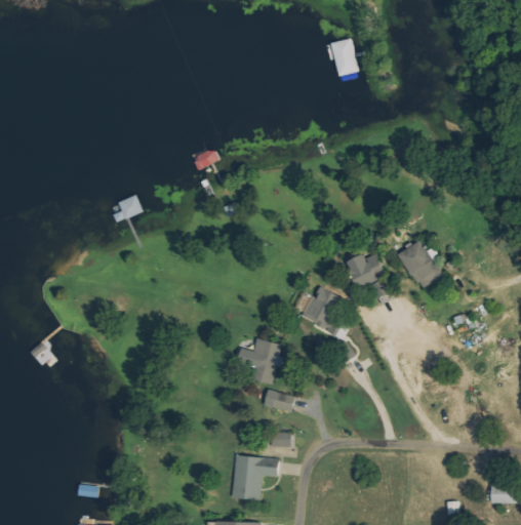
[(359,72),(351,39),(330,44),(339,77),(359,72)]
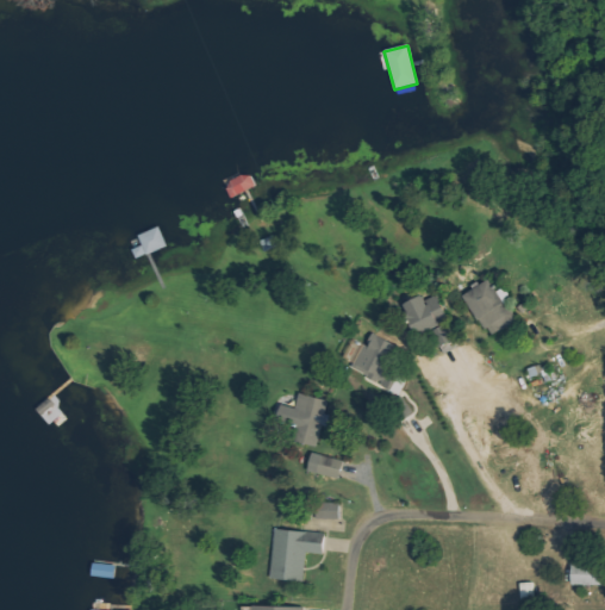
[(255,188),(251,174),(223,182),(228,197),(255,188)]
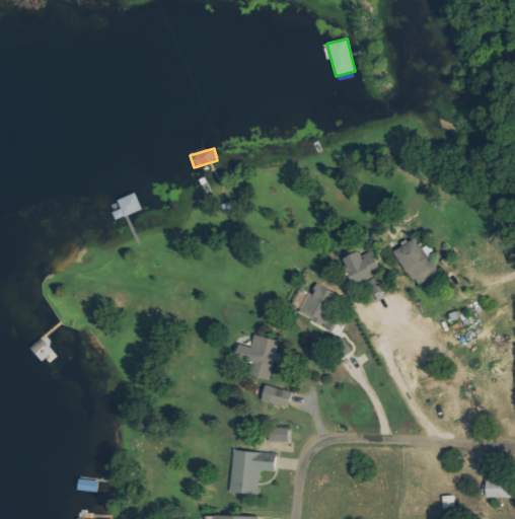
[(393,250),(415,287),(438,273),(417,237),(393,250)]
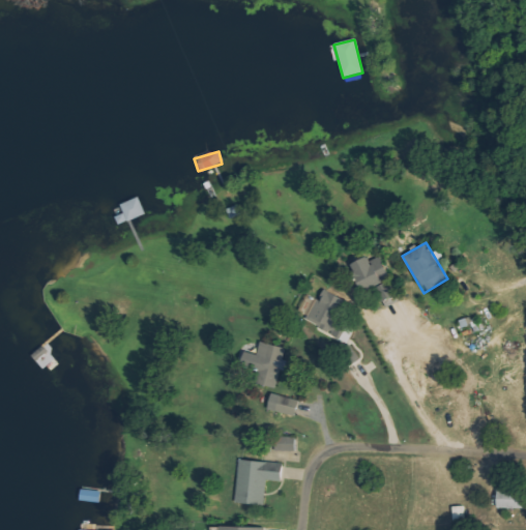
[(351,263),(364,291),(363,291),(371,307),(396,295),(388,280),(390,280),(380,258),(371,262),(368,256),(351,263)]
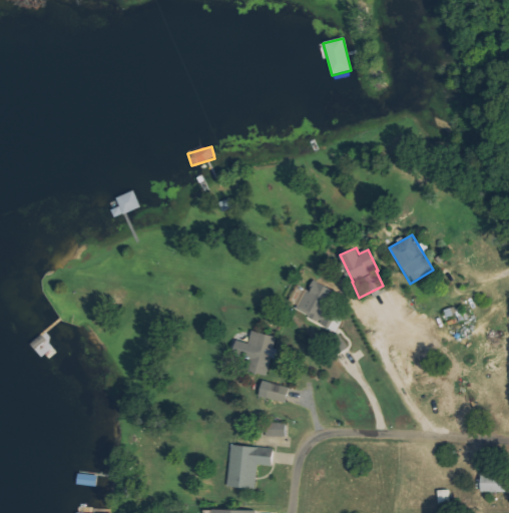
[(334,290),(313,280),(306,293),(298,289),(290,306),(320,319),(334,290)]
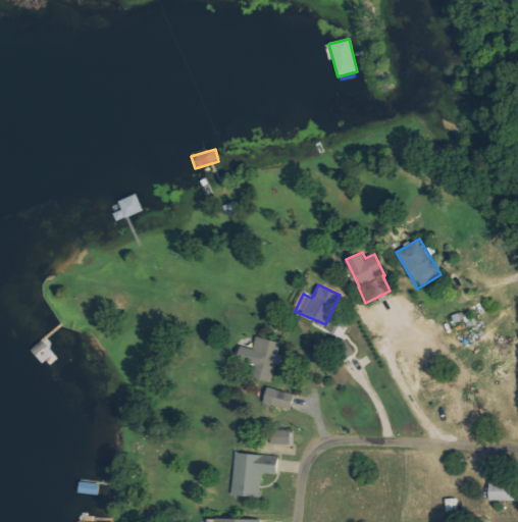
[(242,346),(239,361),(257,365),(254,378),(272,381),(280,342),(255,336),(253,348),(242,346)]
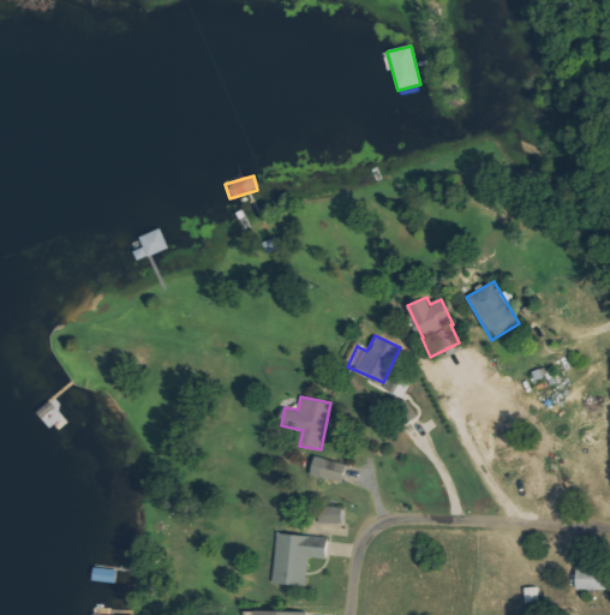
[(341,483),(346,464),(315,455),(310,473),(341,483)]
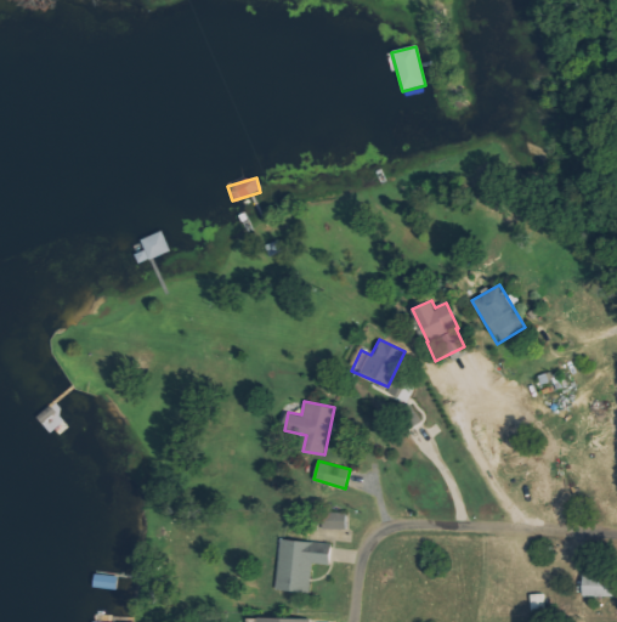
[(322,529),(346,529),(345,512),(322,513),(322,529)]
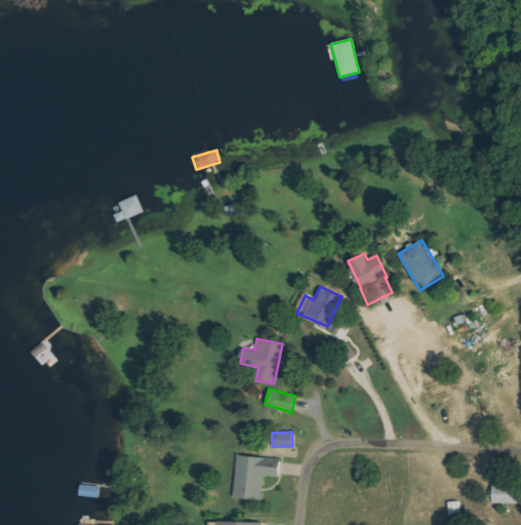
[(233,497),(262,498),(263,475),(279,476),(280,457),(236,455),(233,497)]
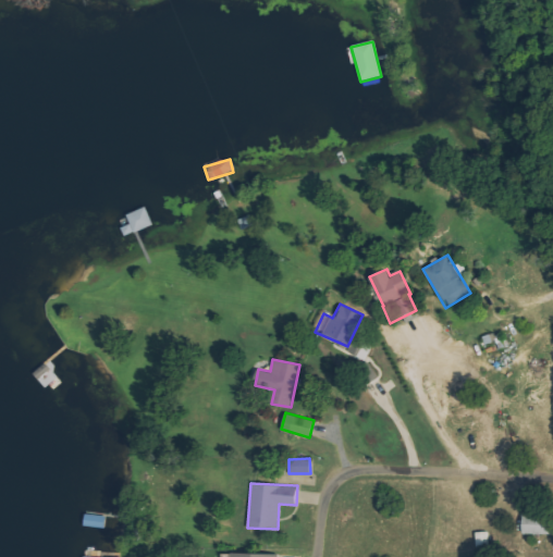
[(552,515),(523,515),(521,533),(552,534),(552,515)]
